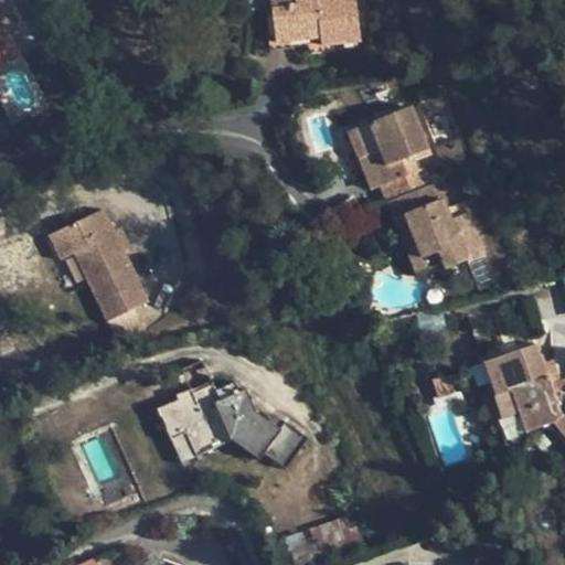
[(296,0),(296,4),(274,7),(278,43),(320,39),(322,45),(361,42),(355,0),(296,0)]
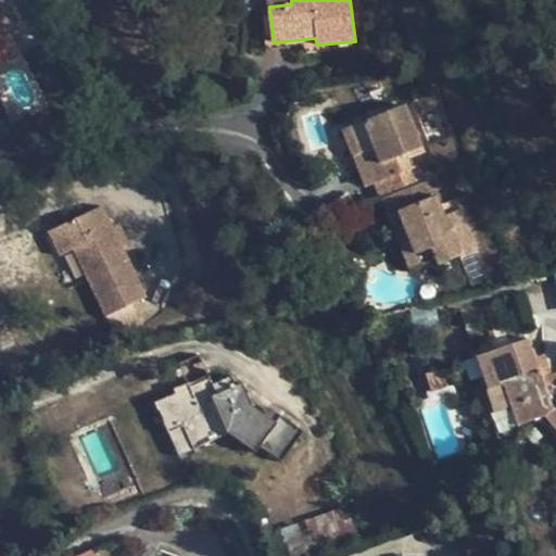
[(0,9),(0,52),(19,42),(0,9)]
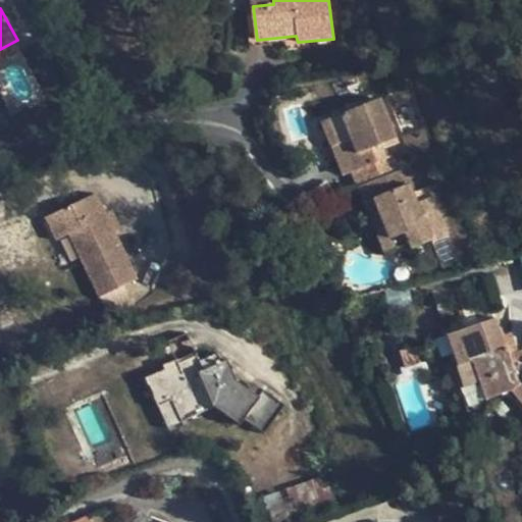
[(0,61),(23,50),(17,40),(0,49),(0,61)]
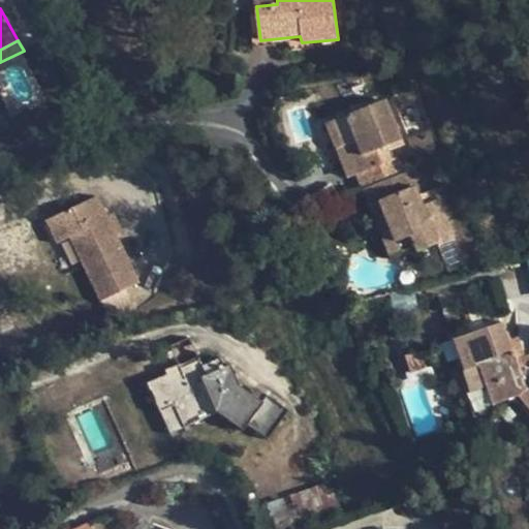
[(325,124),(336,148),(344,146),(356,175),(393,160),(389,150),(402,145),(384,99),(325,124)]
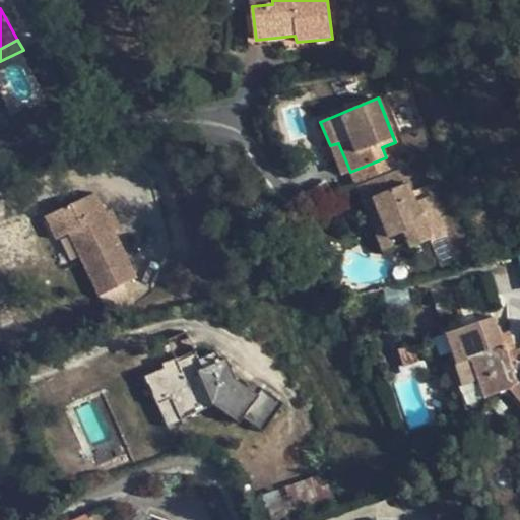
[(342,175),(350,172),(338,143),(330,145),(342,175)]
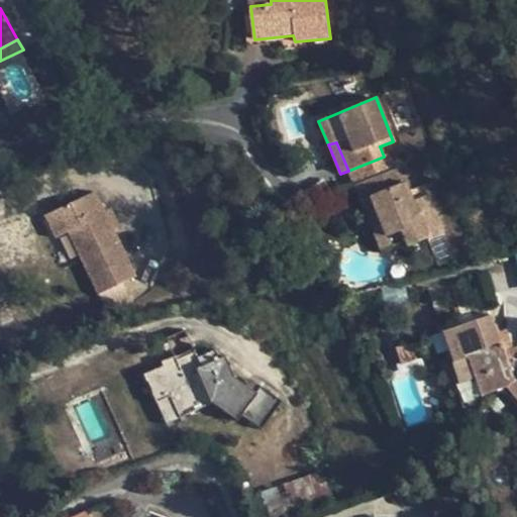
[(354,185),(392,170),(386,156),(384,157),(348,171),(354,185)]
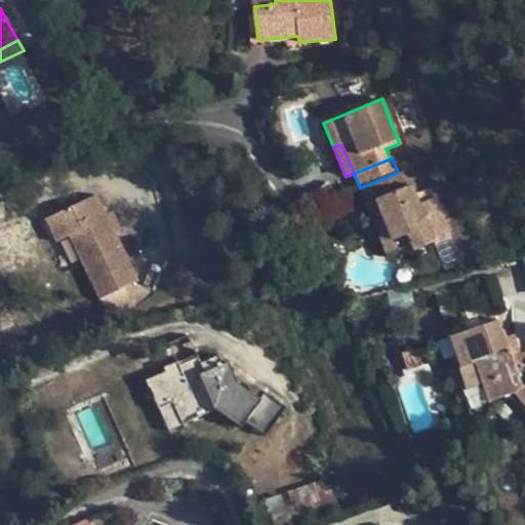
[(374,199),(413,183),(416,182),(411,167),(398,172),(360,188),(366,202),(374,199)]
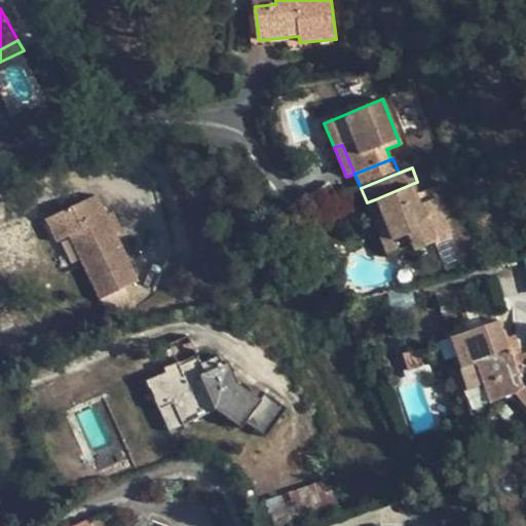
[(451,234),(453,239),(472,235),(447,181),(431,188),(451,234)]
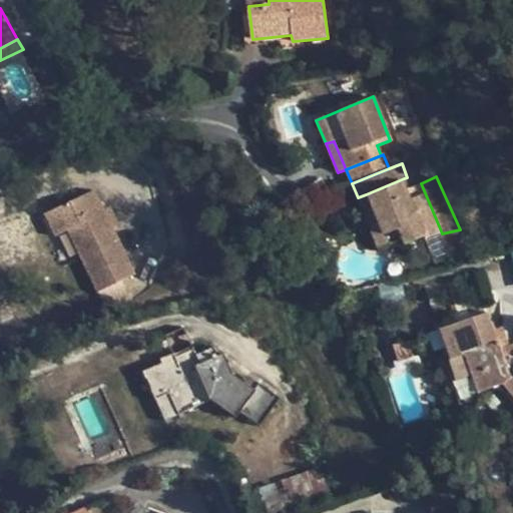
[(378,223),(370,225),(379,248),(385,245),(400,239),(403,244),(418,238),(440,228),(421,183),(409,187),(404,178),(366,194),(378,223)]
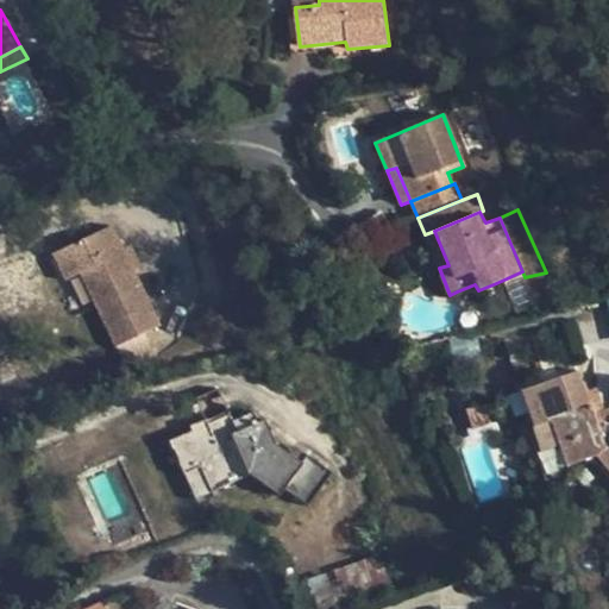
[(123,249),(112,227),(52,253),(64,281),(81,275),(115,346),(159,325),(133,271),(123,249)]
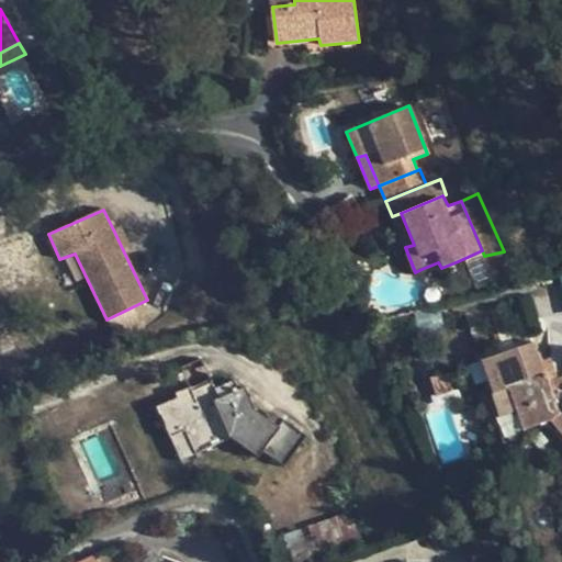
[(392,216),(405,247),(414,245),(401,213),(392,216)]
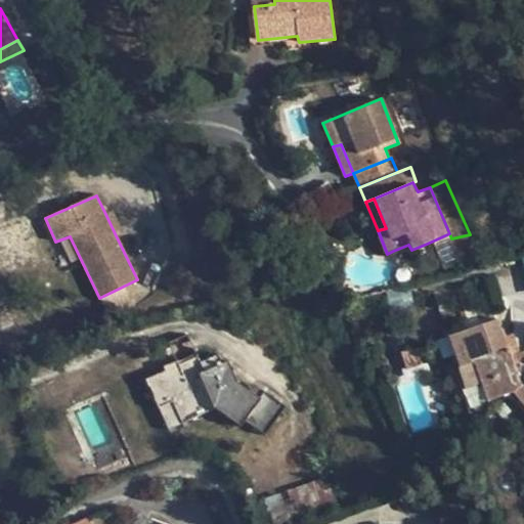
[(113,210),(105,214),(115,233),(123,230),(113,210)]
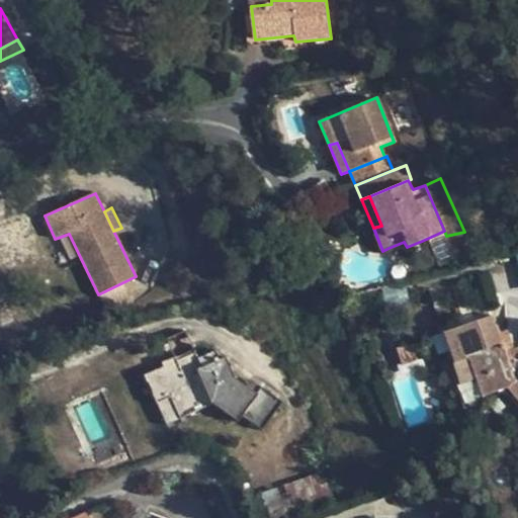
[(473,251),(464,232),(446,236),(455,259),(473,251)]
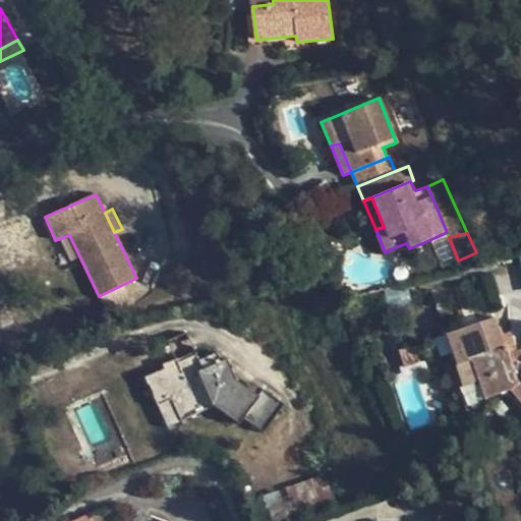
[(512,391),(520,402),(520,349),(509,354),(496,317),(446,334),(464,384),(477,380),(484,399),(512,391)]
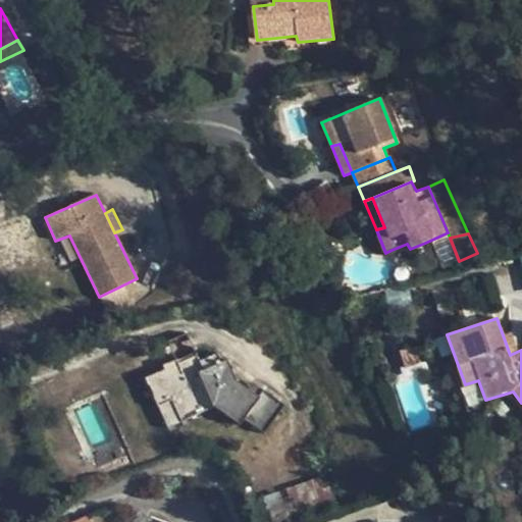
[(428,358),(423,345),(401,353),(406,366),(428,358)]
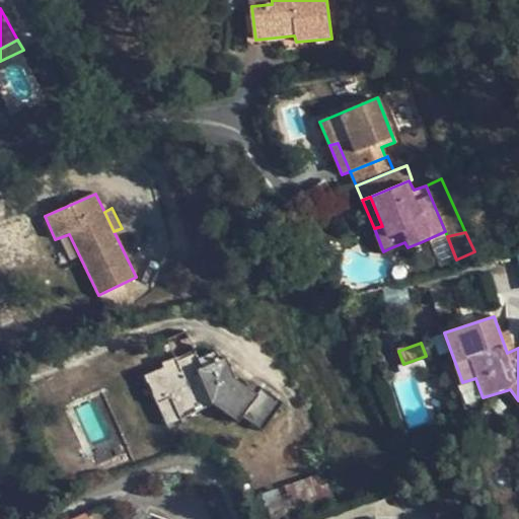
[(169,399),(179,421),(212,405),(237,423),(241,418),(262,431),(283,401),(261,387),(256,393),(234,378),(226,358),(220,360),(216,351),(198,359),(195,354),(176,361),(174,358),(161,363),(162,367),(144,376),(156,404),(169,399)]
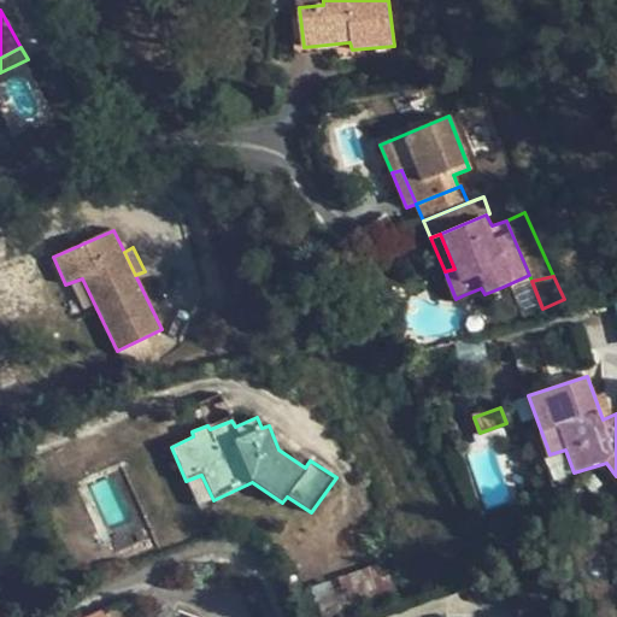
[(198,507),(213,500),(201,475),(186,481),(198,507)]
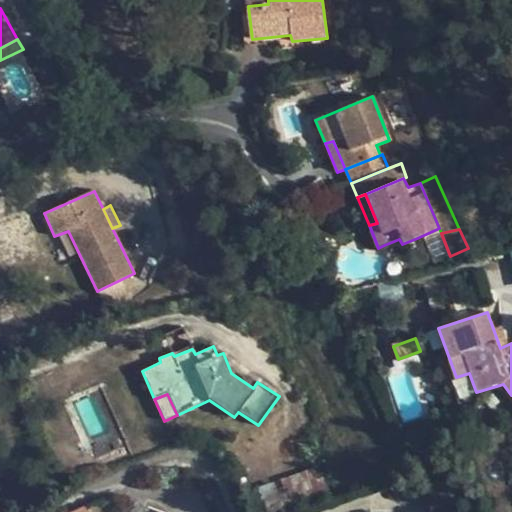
[(303,470),(314,497),(332,488),(321,462),(303,470)]
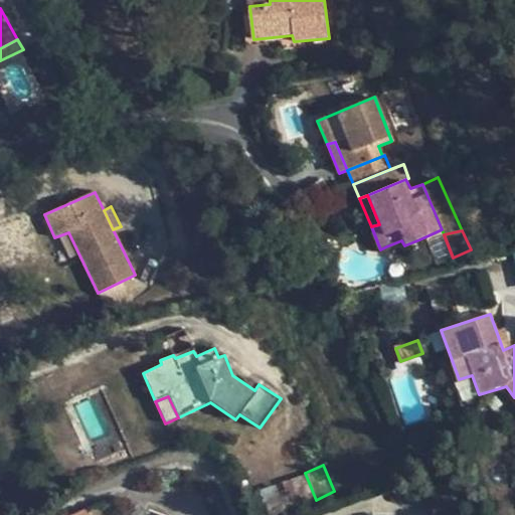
[(281,514),(316,500),(305,473),(269,488),(281,514)]
